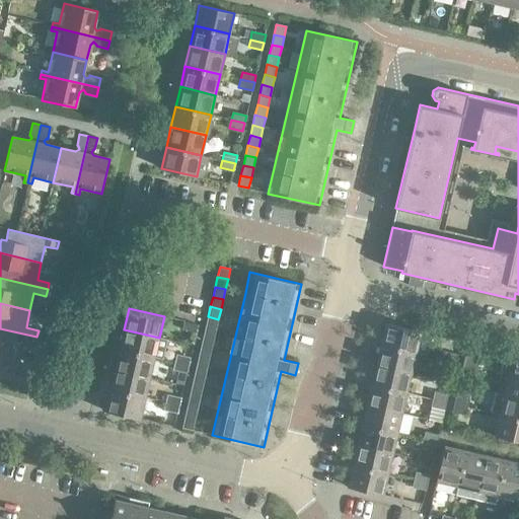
[(216,329),(218,319),(208,316),(206,326),(216,329)]
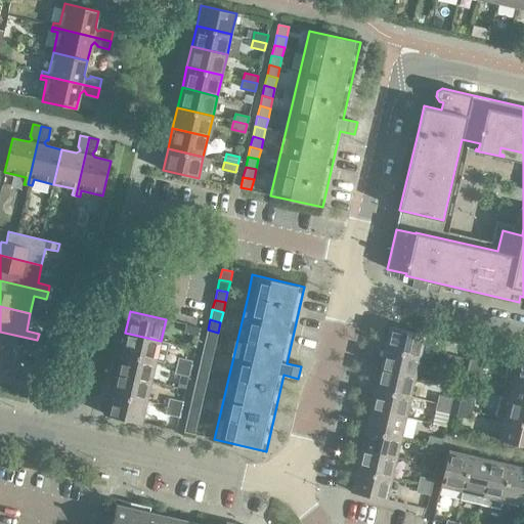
[(184,333),(198,336),(200,328),(186,324),(184,333)]
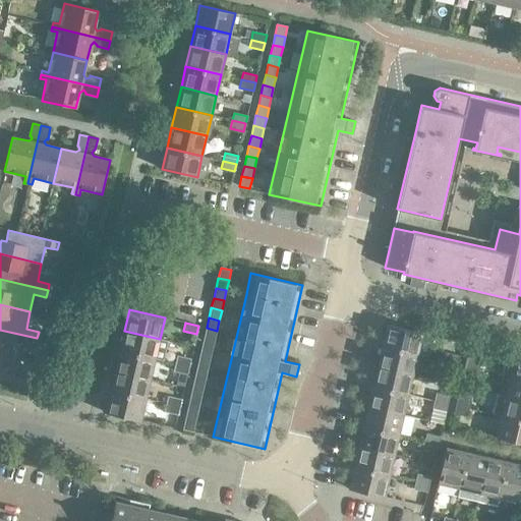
[(387,325),(387,326),(382,346),(417,354),(422,333),(387,325)]
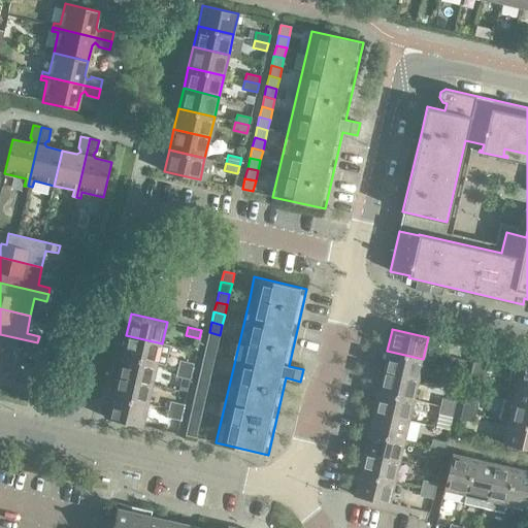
[(218,345),(220,335),(209,332),(206,342),(218,345)]
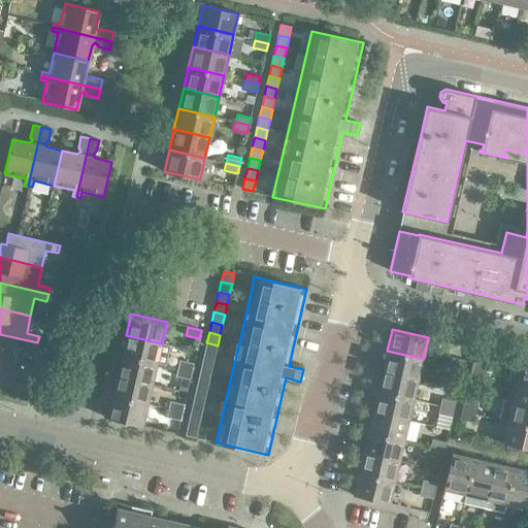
[(35,350),(37,342),(0,334),(0,359),(20,364),(24,347),(35,350)]
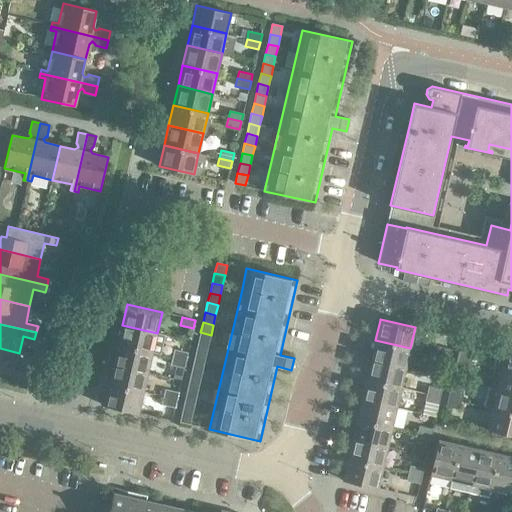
[(165,335),(157,333),(122,325),(118,345),(152,352),(161,354),(165,335)]
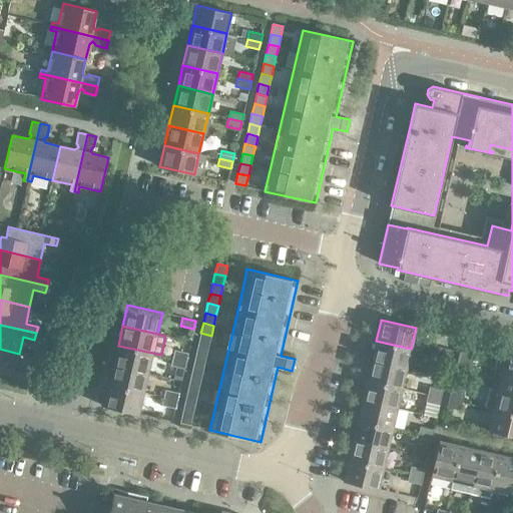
[(208,346),(211,336),(200,333),(198,343),(208,346)]
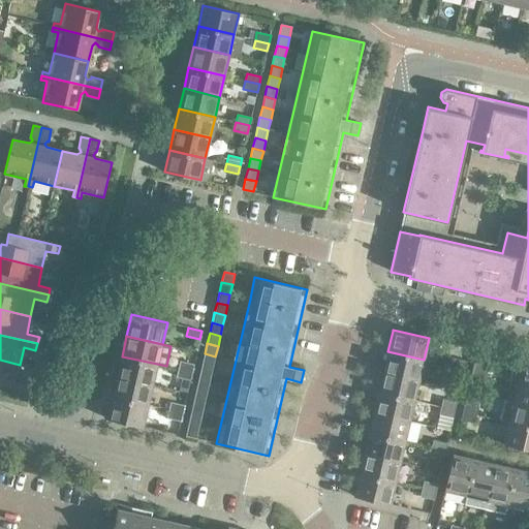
[(418,380),(424,360),(387,351),(383,372),(418,380)]
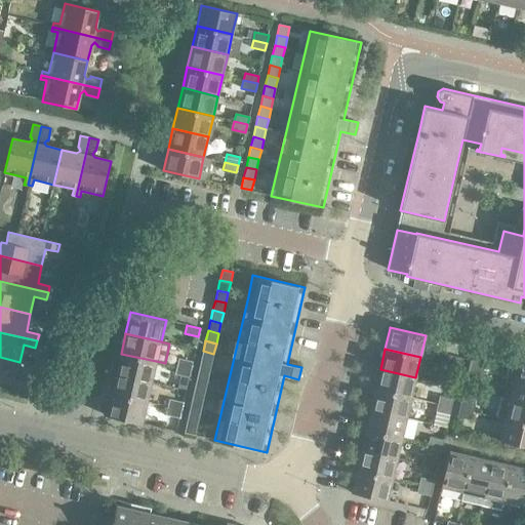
[(211,364),(213,354),(203,351),(201,361),(211,364)]
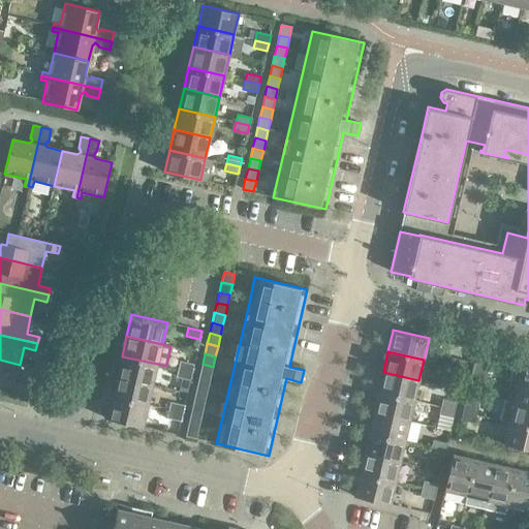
[(153,384),(157,364),(122,356),(117,376),(153,384)]
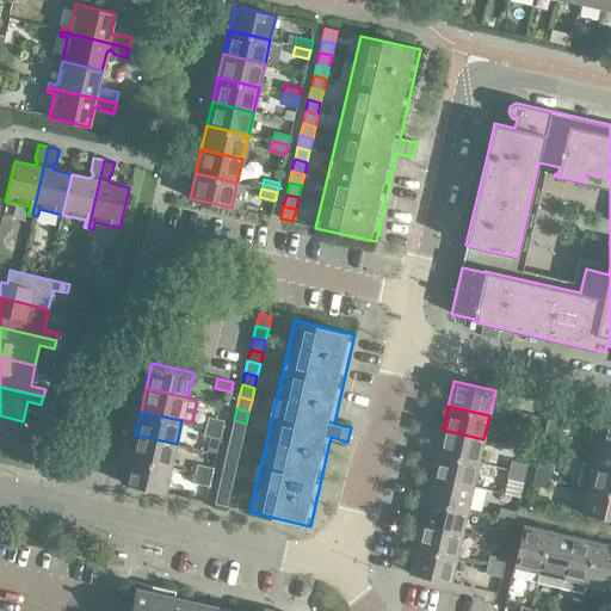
[(523,413),(520,423),(536,426),(538,418),(523,413)]
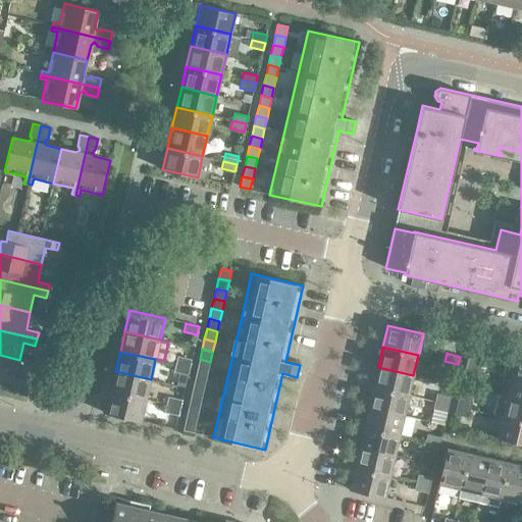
[(503,374),(512,376),(521,378),(521,356),(508,353),(503,374)]
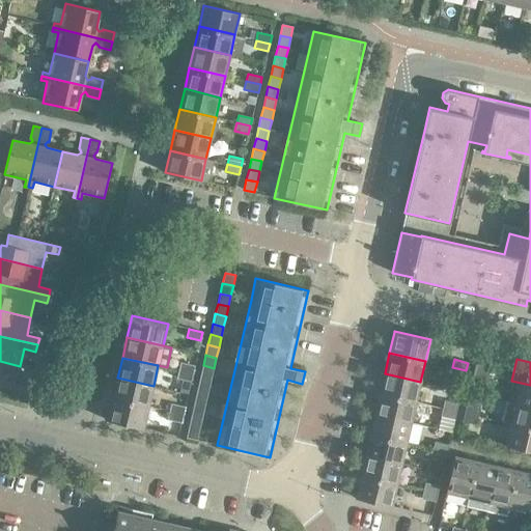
[(16,384),(20,366),(0,361),(0,388),(26,394),(28,386),(16,384)]
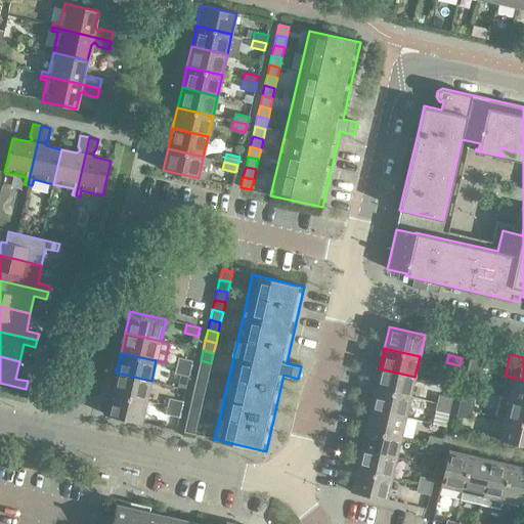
[(178,358),(177,365),(190,368),(192,361),(178,358)]
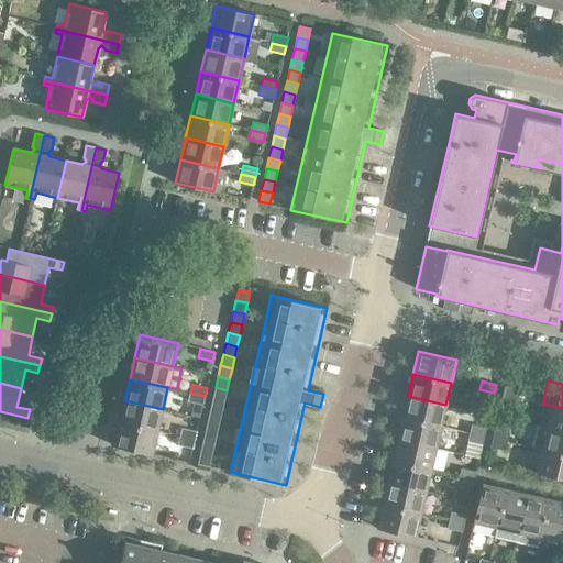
[(519,389),(505,386),(503,395),(517,398),(519,389)]
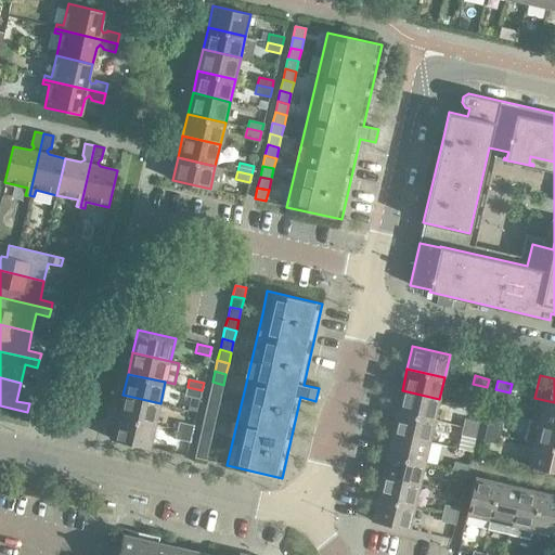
[(221,396),(223,385),(213,382),(209,392),(221,396)]
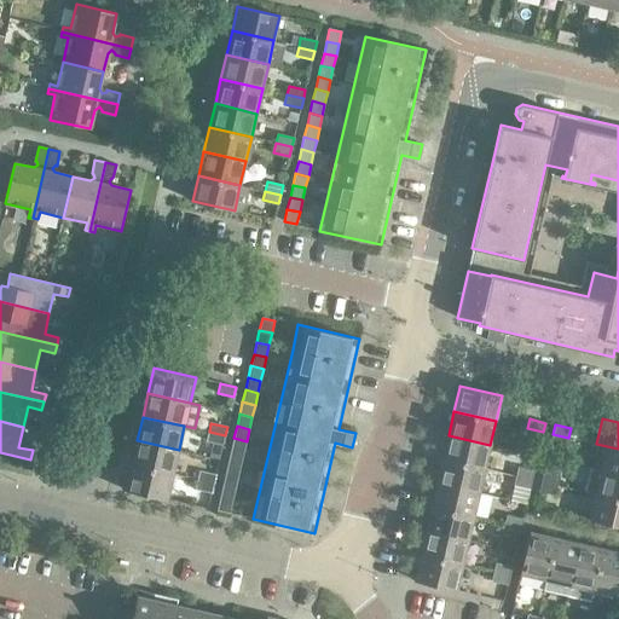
[(542,441),(543,432),(527,428),(525,438),(542,441)]
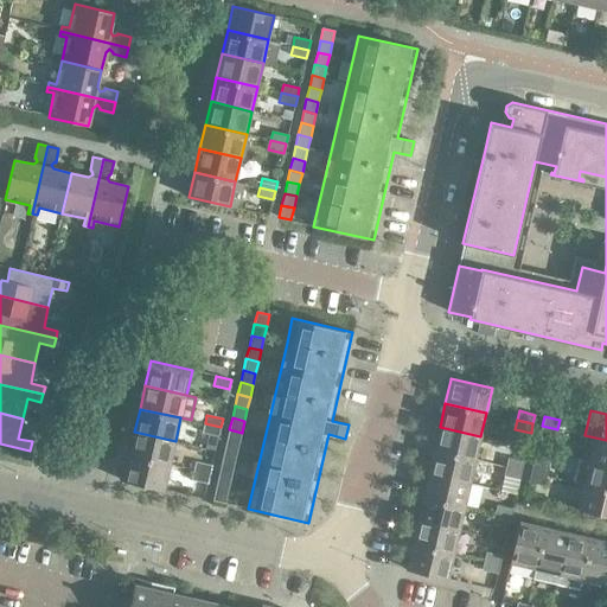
[(218,436),(221,427),(205,423),(203,433),(218,436)]
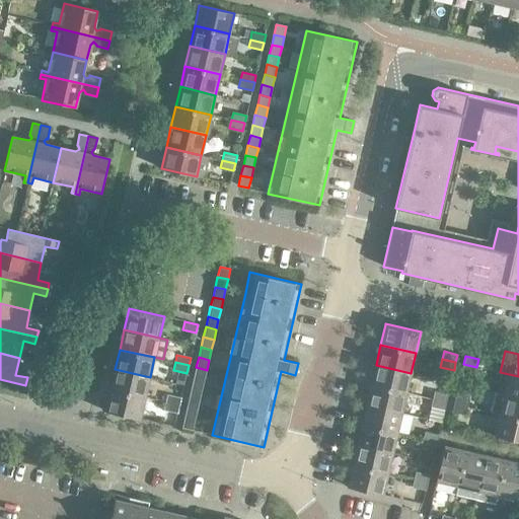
[(475,375),(476,367),(463,364),(461,371),(475,375)]
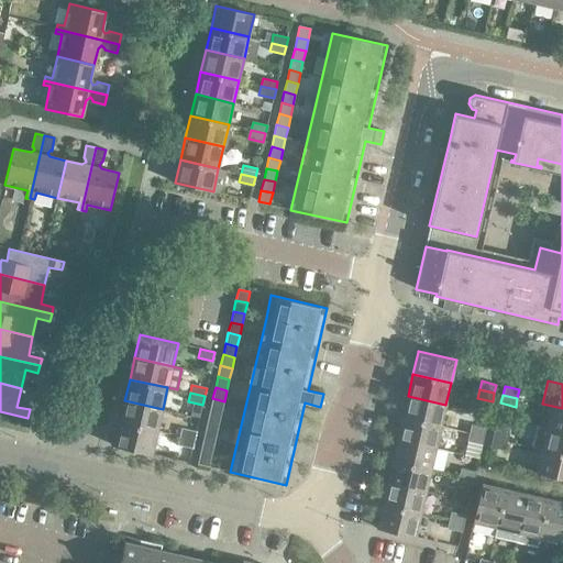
[(441,427),(445,405),(408,396),(403,418),(441,427)]
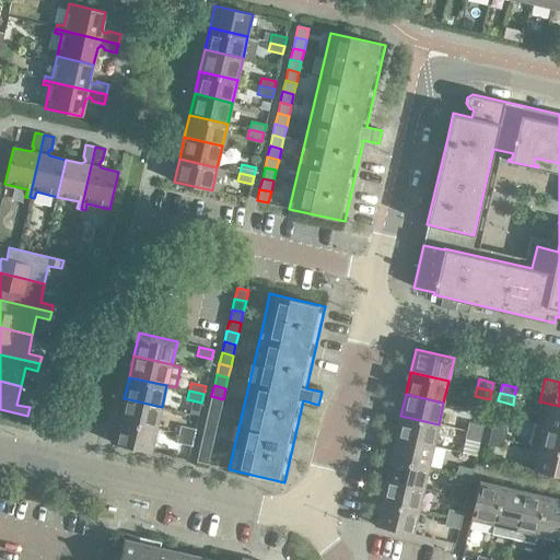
[(220,410),(223,399),(211,396),(209,407),(220,410)]
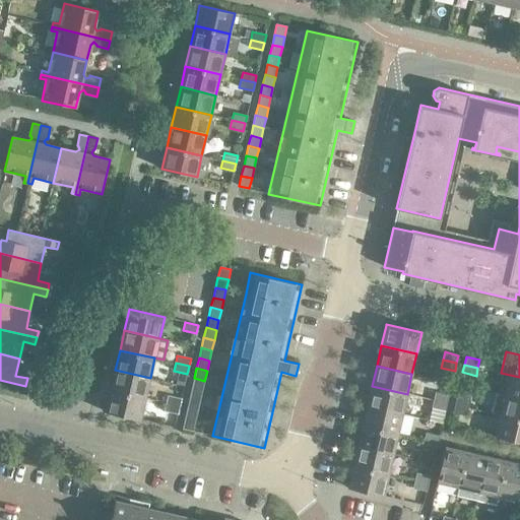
[(145,398),(150,378),(115,370),(110,390),(145,398)]
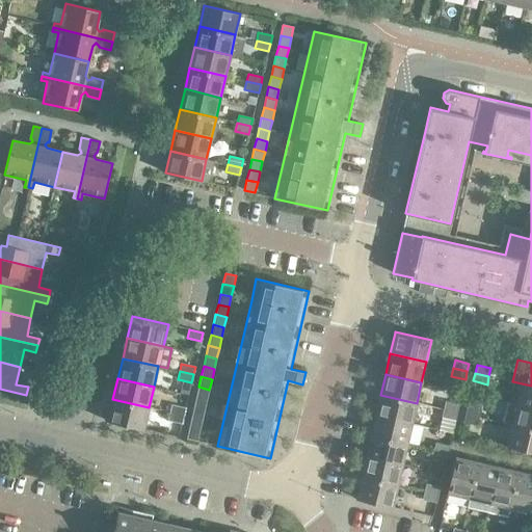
[(531,407),(531,386),(522,383),(516,404),(531,407)]
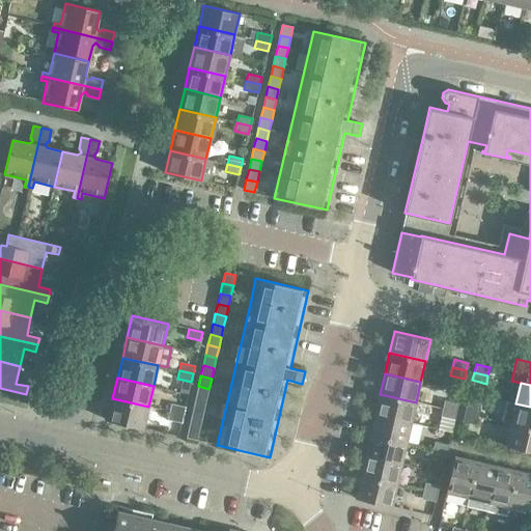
[(206,399),(208,389),(198,386),(196,396),(206,399)]
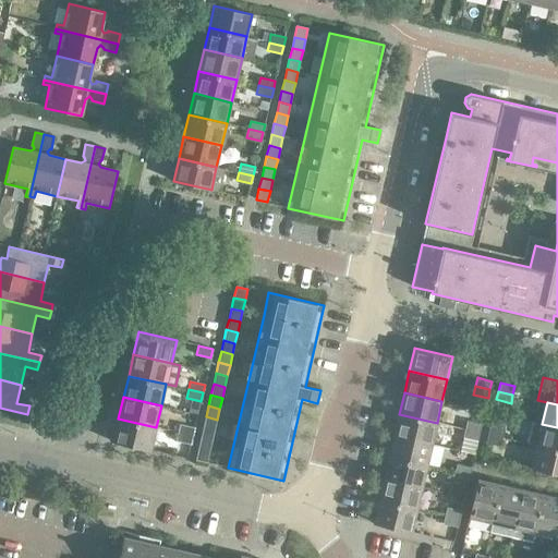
[(432,445),(437,423),(399,414),(395,436),(432,445)]
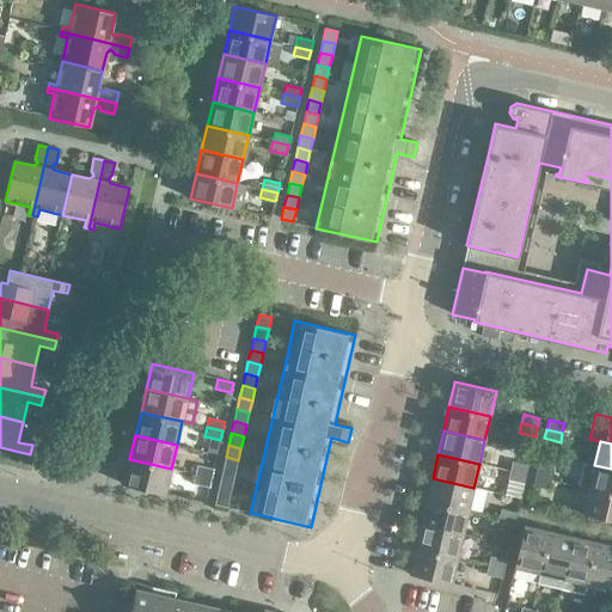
[(236,472),(238,460),(226,457),(224,469),(236,472)]
